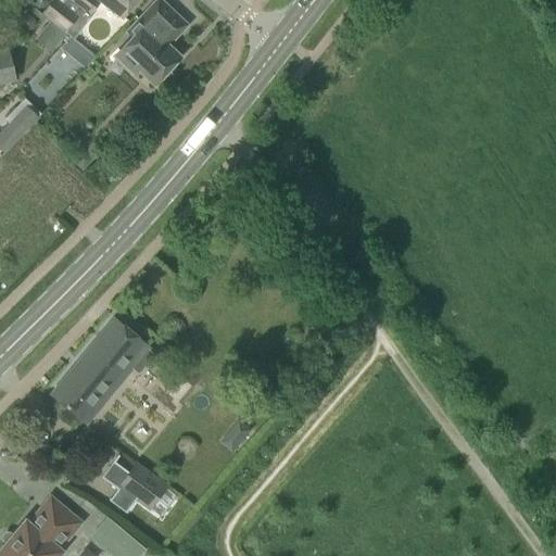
[(119,21),(135,0),(51,0),(40,15),(72,40),(87,21),(86,20),(99,4),(119,21)]
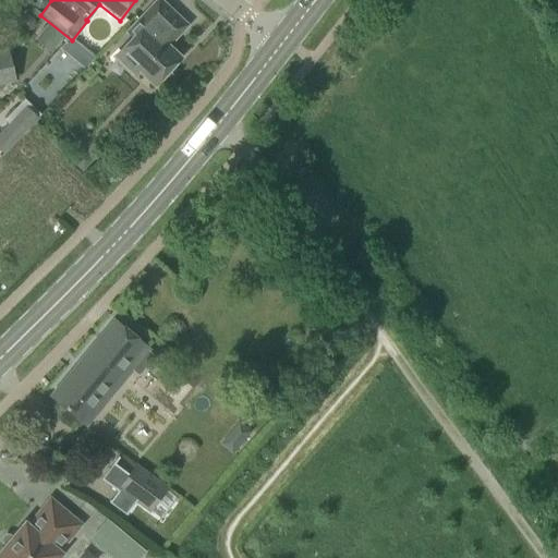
[(157,0),(125,35),(129,38),(111,57),(134,79),(141,72),(154,85),(180,58),(166,45),(171,39),(172,40),(186,25),(159,0),(157,0)]
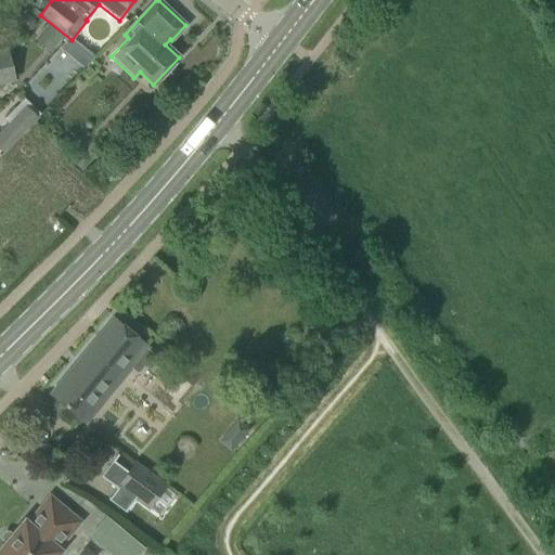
[(64,35),(48,22),(41,31),(57,43),(64,35)]
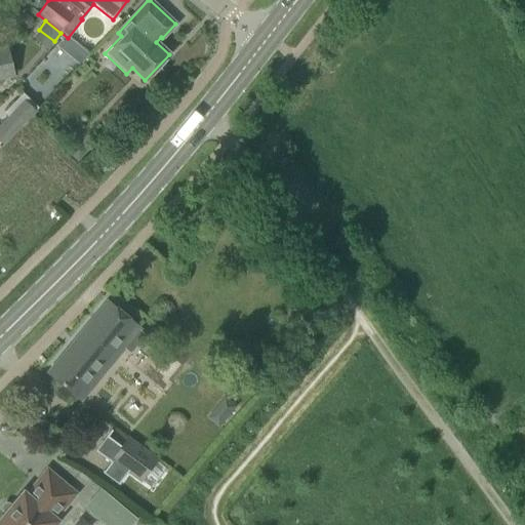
[(81,63),(88,54),(70,37),(63,45),(81,63)]
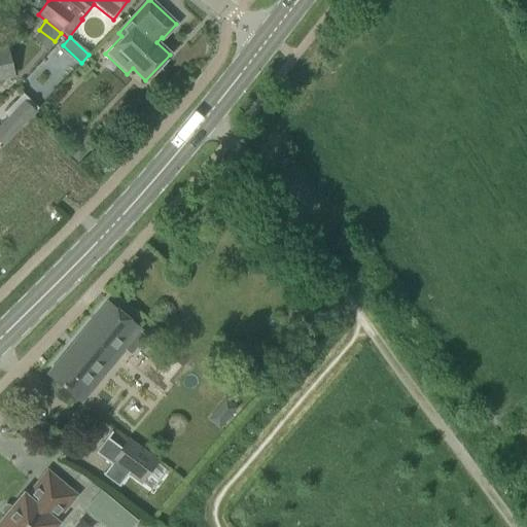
[(0,47),(0,65),(10,63),(6,46),(0,47)]
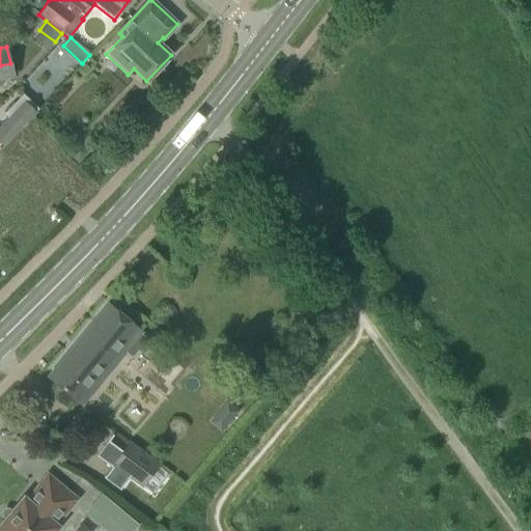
[(10,63),(0,65),(0,82),(14,79),(10,63)]
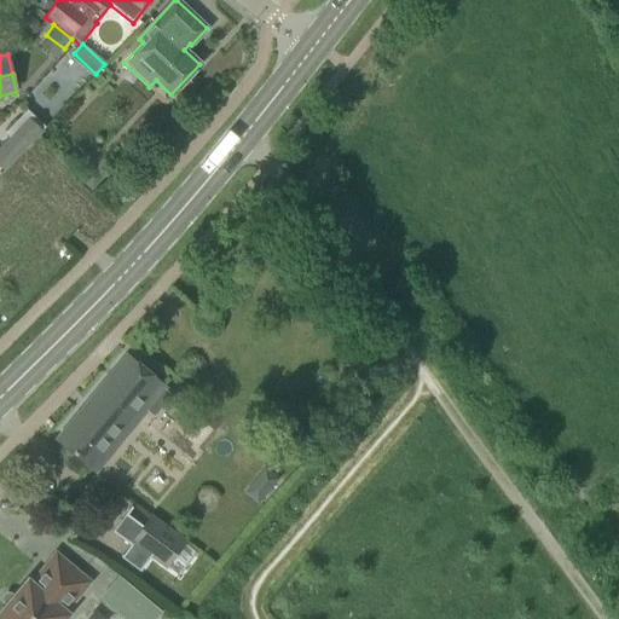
[(0,169),(3,172),(45,128),(25,111),(4,134),(7,138),(0,145),(0,169)]
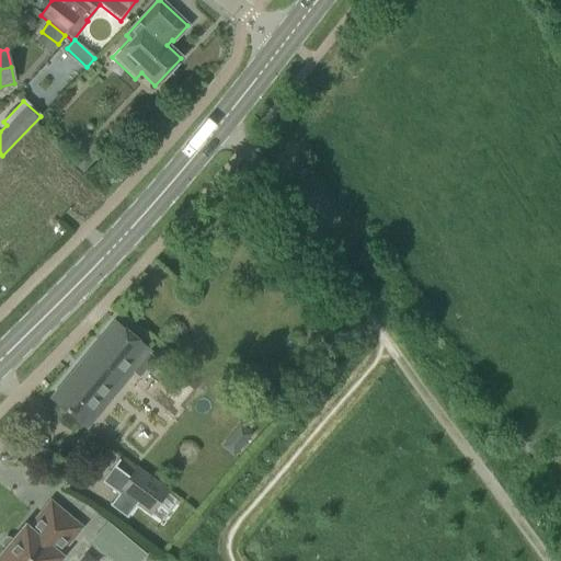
[(50,398),(68,412),(88,428),(150,353),(114,322),(50,398)]
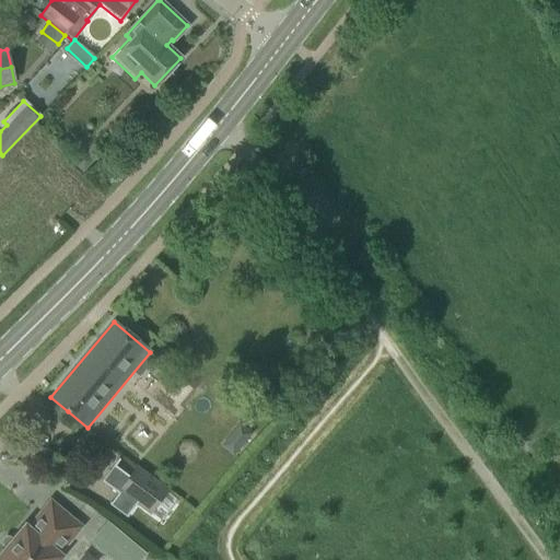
[(114,465),(102,481),(116,491),(115,492),(116,492),(109,502),(126,514),(133,504),(149,516),(168,490),(135,465),(127,476),(114,465)]
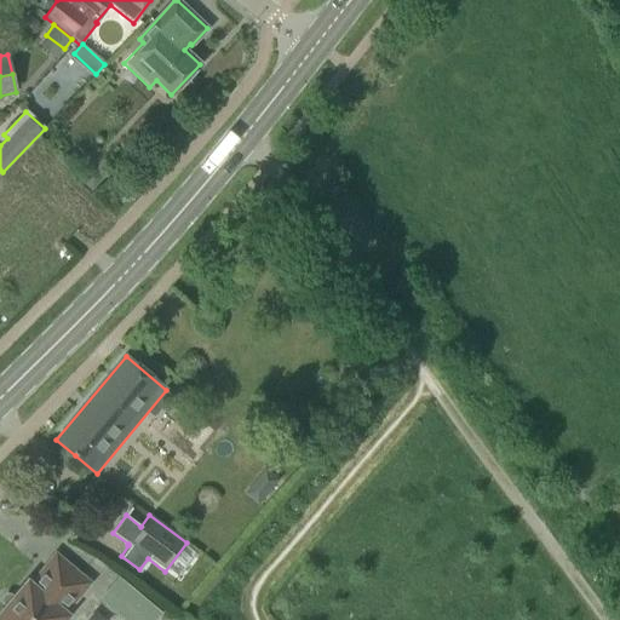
[(27,581),(0,614),(0,619),(62,619),(68,614),(67,613),(90,585),(56,556),(32,585),(27,581)]
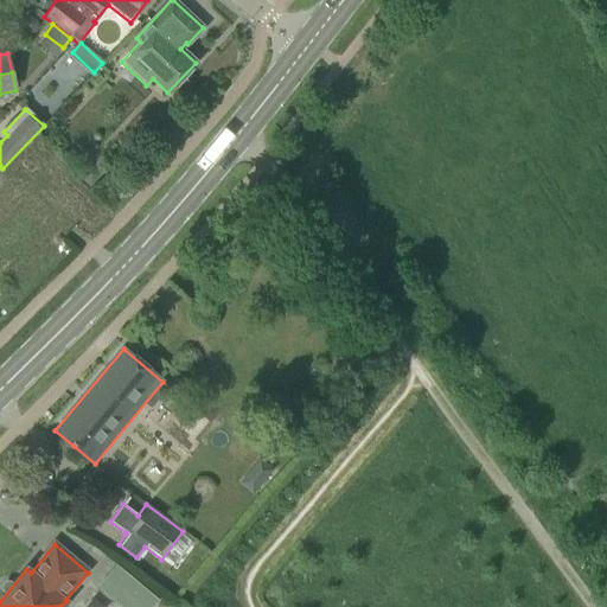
[(121,606),(152,606),(158,601),(136,582),(119,605),(121,606)]
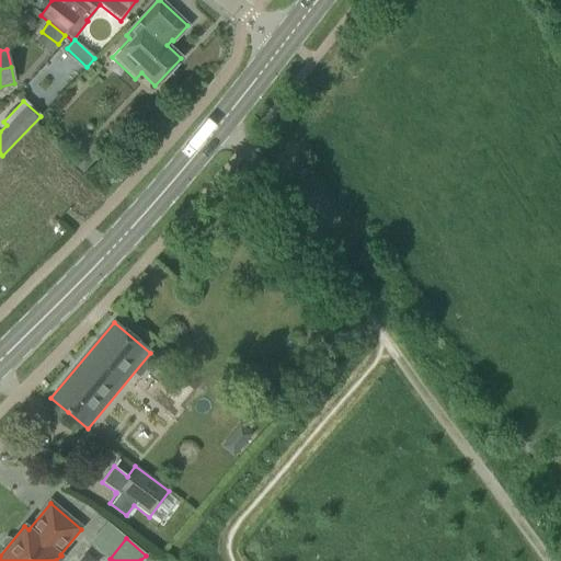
All buildings are outlined.
